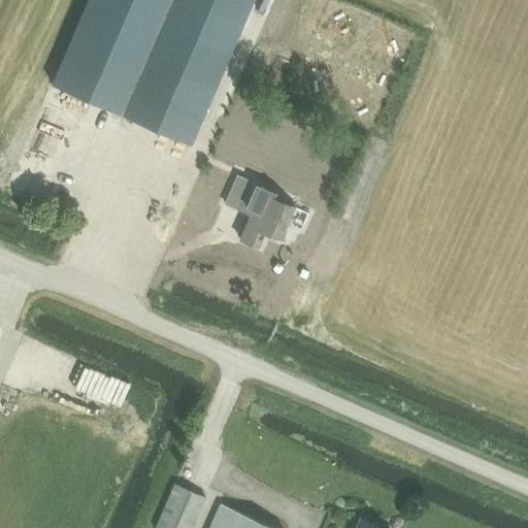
[(92,0),(54,86),(188,145),(253,0),(92,0)]
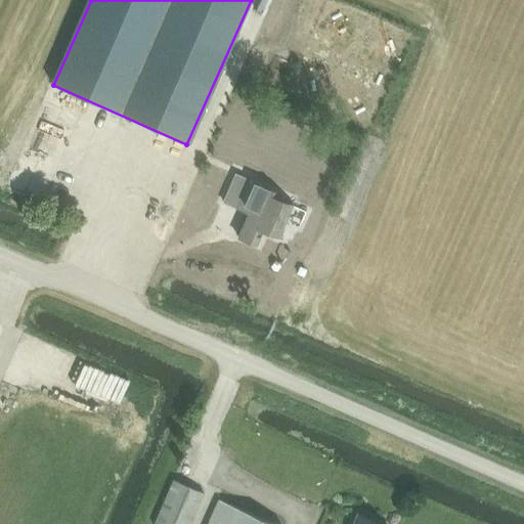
[(291,0),(273,0),(261,27),(285,38),(300,4),(291,0)]
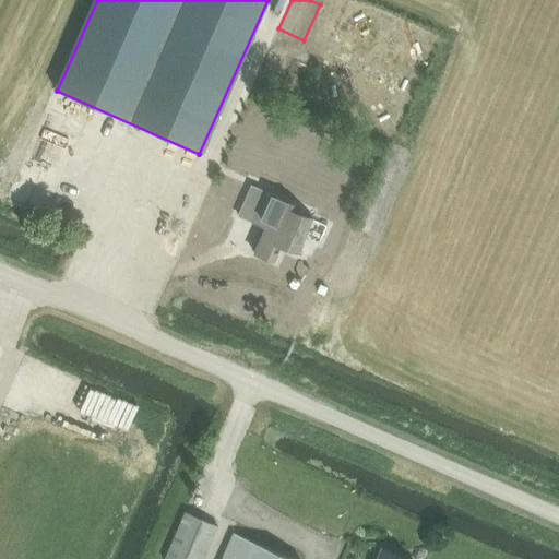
[(274,49),(258,85),(272,92),(288,56),(274,49)]
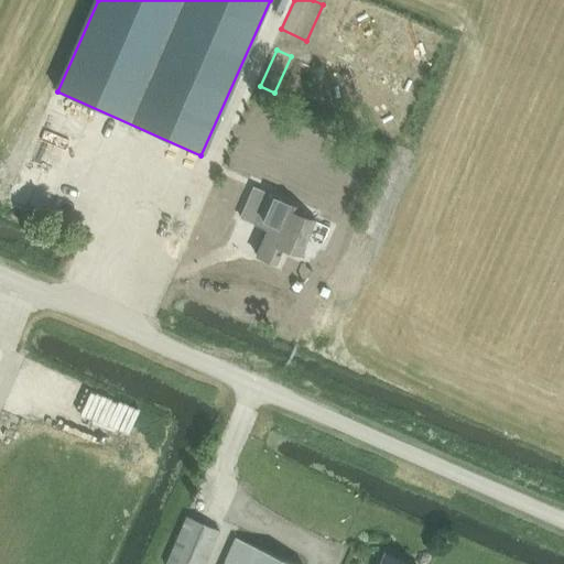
[(87,109),(83,122),(102,129),(108,116),(87,109)]
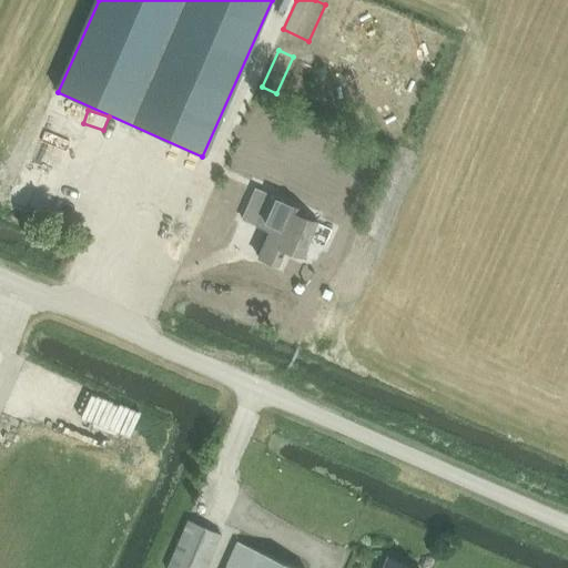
[(254,189),(242,219),(269,231),(257,256),(263,260),(277,265),(281,257),(285,250),(302,256),(316,222),(300,215),(302,210),(273,196),(274,195),(271,193),(270,195),(254,189)]
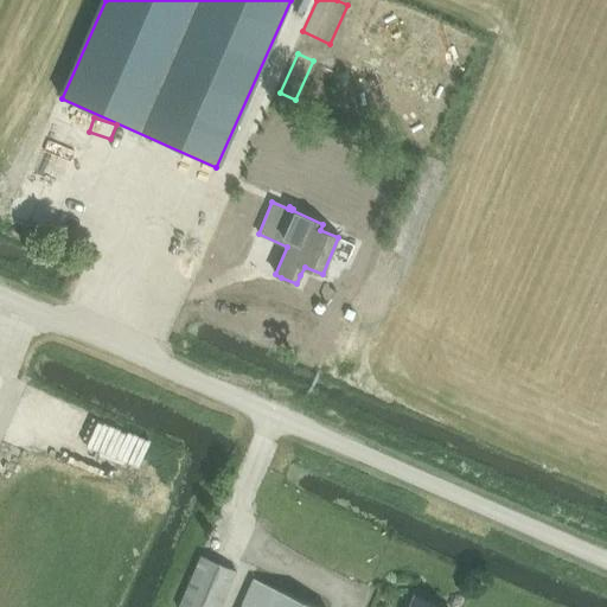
[(222,606),(237,570),(210,560),(199,555),(177,606),(222,606)]
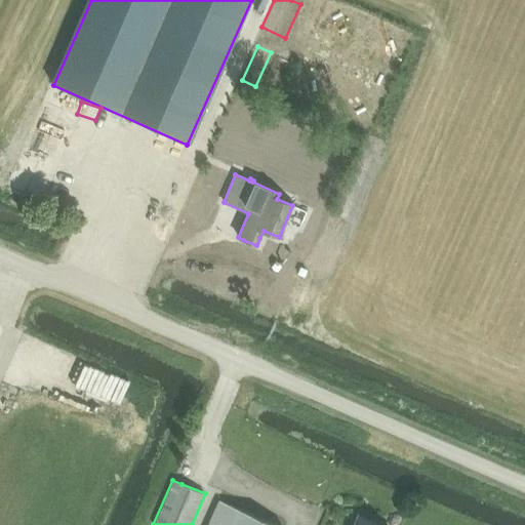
[(276,524),(220,500),(209,524),(276,524)]
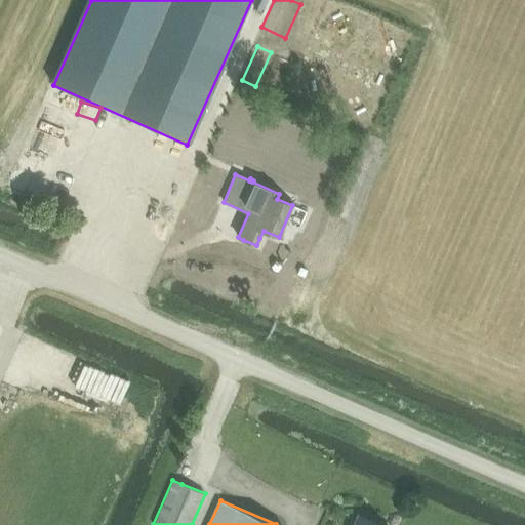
All buildings are outlined.
